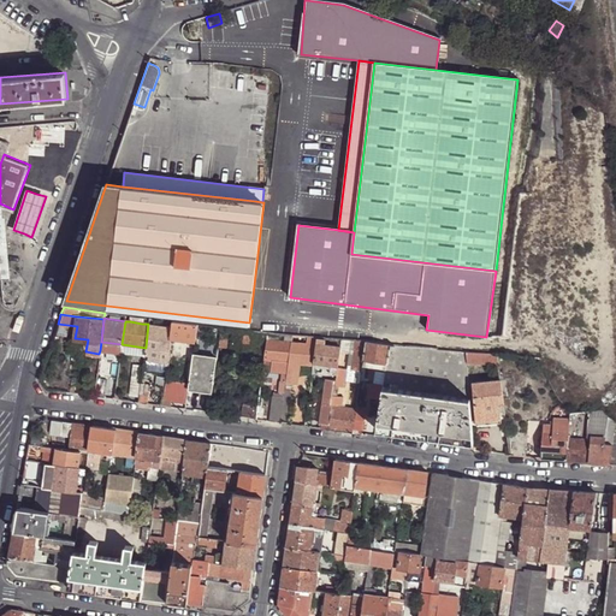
[(196,325),(173,321),(172,327),(171,339),(194,342),(196,325)]
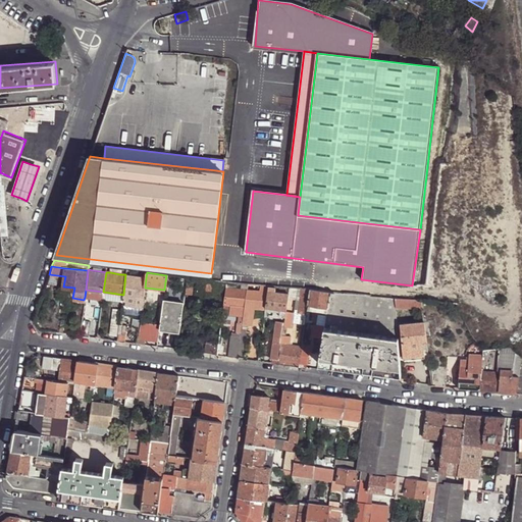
[(125,274),(123,295),(122,300),(125,300),(124,304),(142,307),(145,288),(146,277),(125,274)]
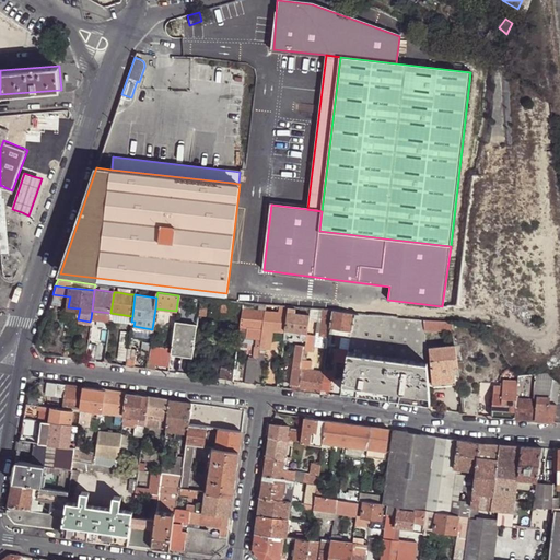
[(225,301),(212,300),(211,303),(210,317),(230,319),(232,302),(225,301)]
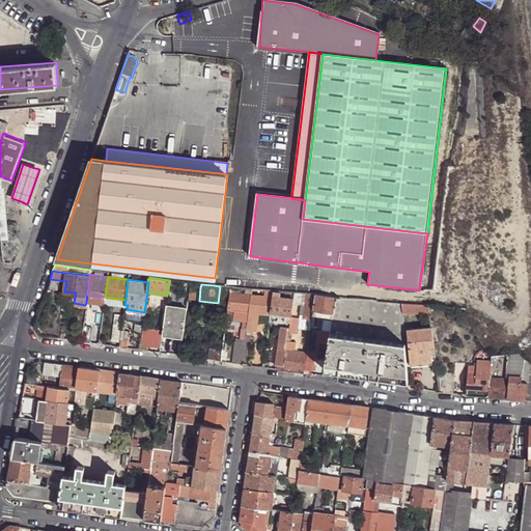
[(190,287),(188,299),(195,300),(197,287),(190,287)]
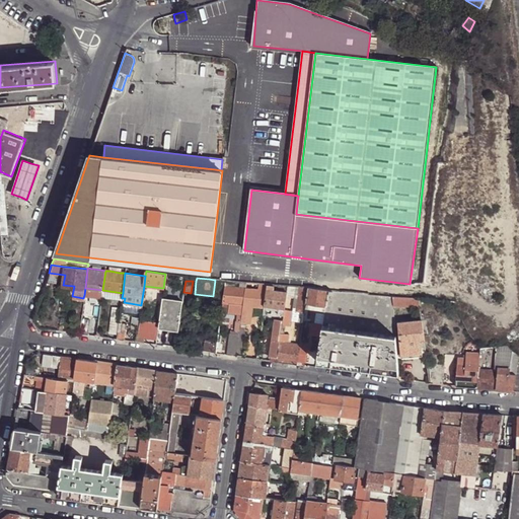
[(233,282),(225,281),(224,290),(223,295),(223,303),(229,304),(228,312),(237,313),(241,313),(245,288),(239,288),(233,287),(233,282)]
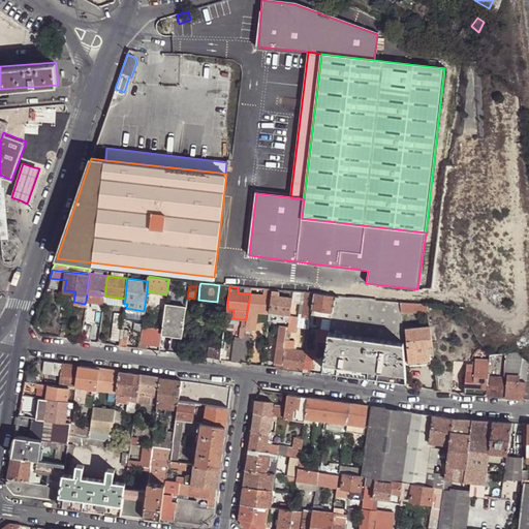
[(262,296),(250,293),(246,319),(245,328),(245,329),(250,329),(255,330),(257,319),(258,312),(269,313),(270,311),(272,290),(263,289),(262,296)]
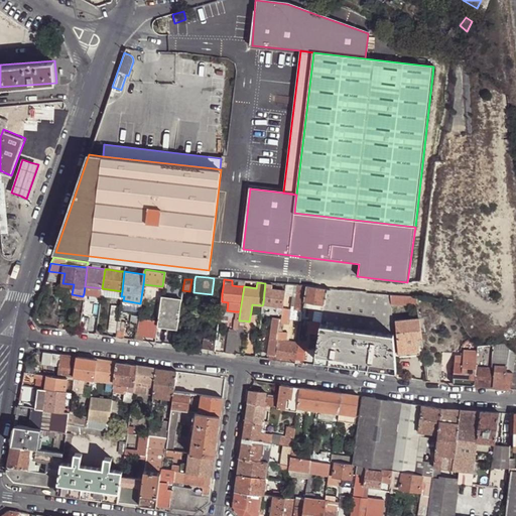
[(272,283),(265,283),(263,303),(276,305),(275,311),(281,312),(282,308),(283,295),(285,285),(276,284),(276,289),(272,288),(272,283)]
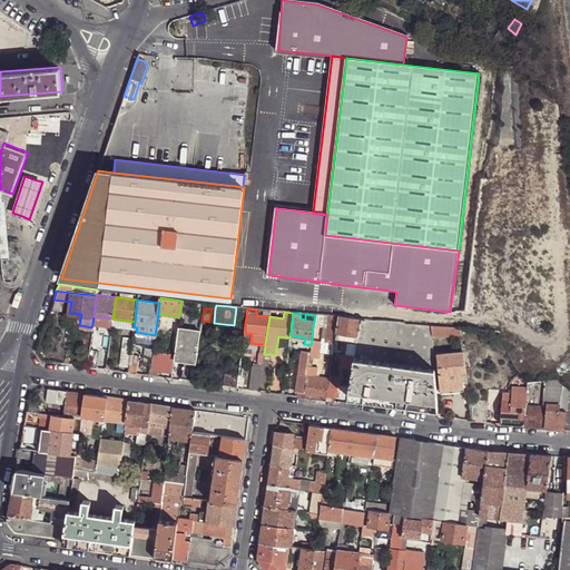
[(338,316),(315,315),(313,326),(323,326),(321,342),(320,352),(333,353),(335,337),(336,332),(338,316)]
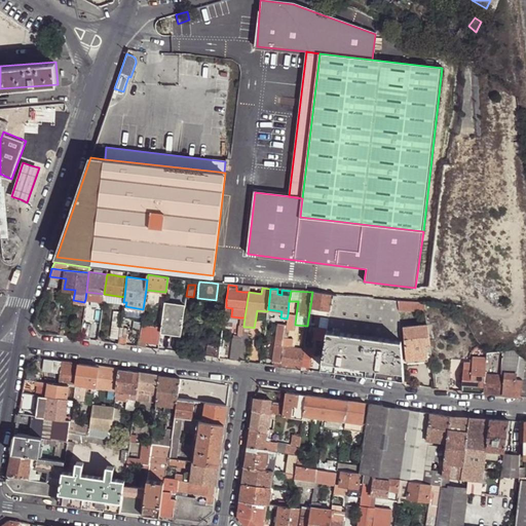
[(104,294),(86,292),(85,299),(103,301),(104,294)]
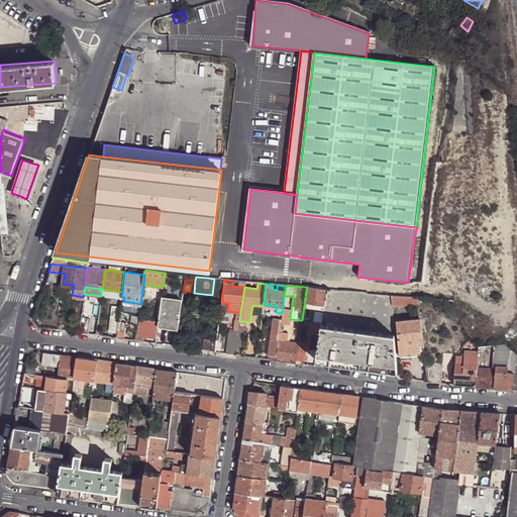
[(307,287),(305,301),(321,304),(324,304),(327,290),(307,287)]
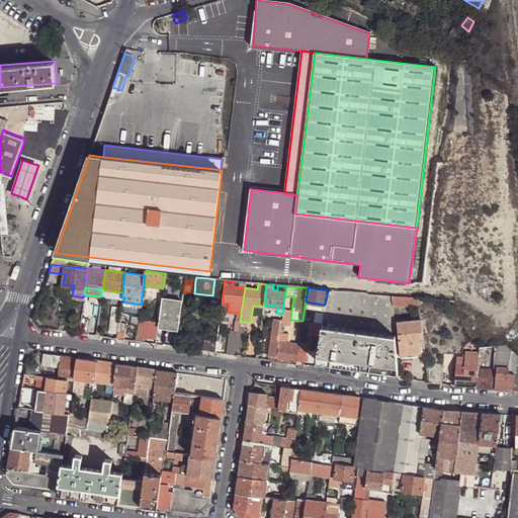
[(122,292),(102,289),(101,296),(121,299),(121,297),(122,292)]
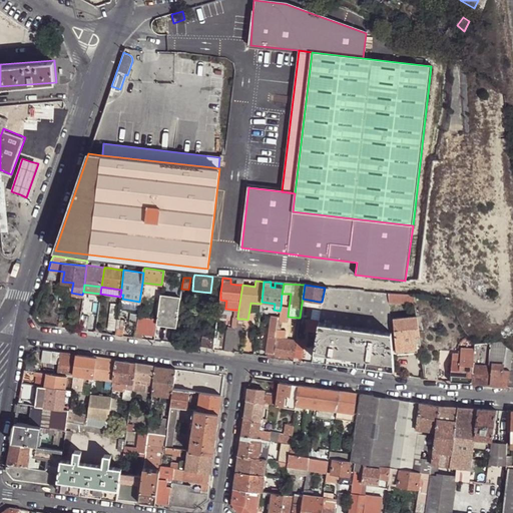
[(388,293),(325,288),(322,302),(322,308),(319,322),(391,333),(388,293)]
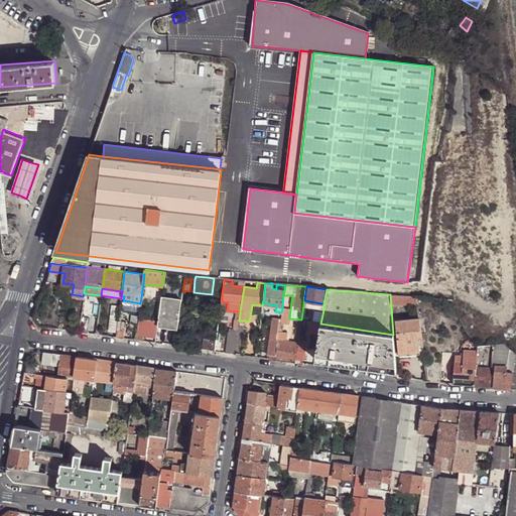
[(415,297),(393,295),(394,302),(416,303),(415,297)]
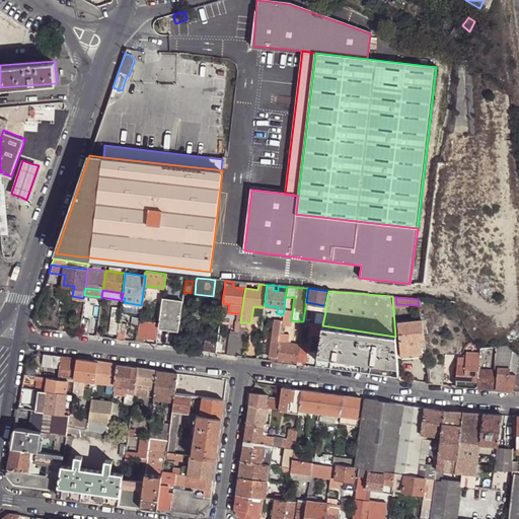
[(182,301),(162,299),(158,323),(158,325),(171,326),(170,329),(178,330),(182,301)]
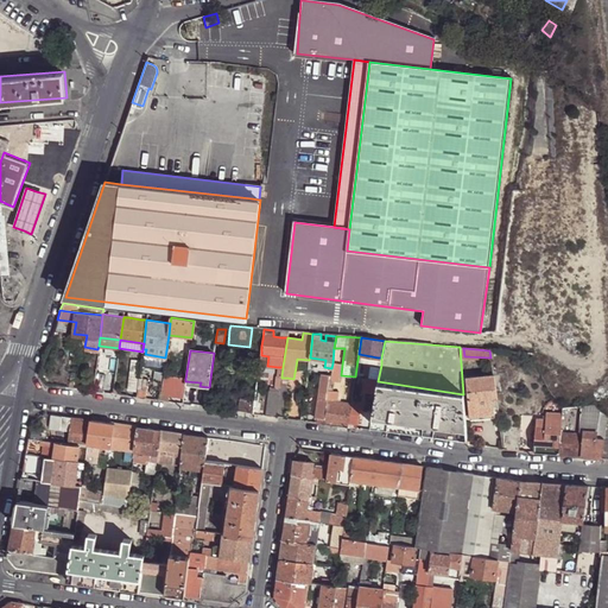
[(140,366),(141,361),(132,360),(128,391),(138,391),(139,379),(140,366)]
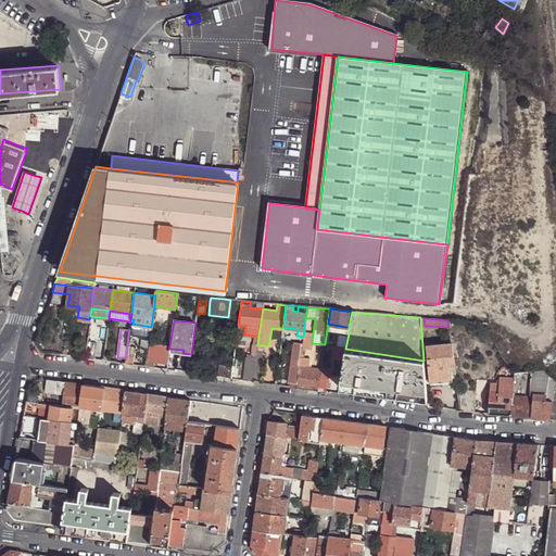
[(304,332),(303,337),(302,343),(301,349),(305,349),(312,350),(312,343),(313,333),(304,332)]
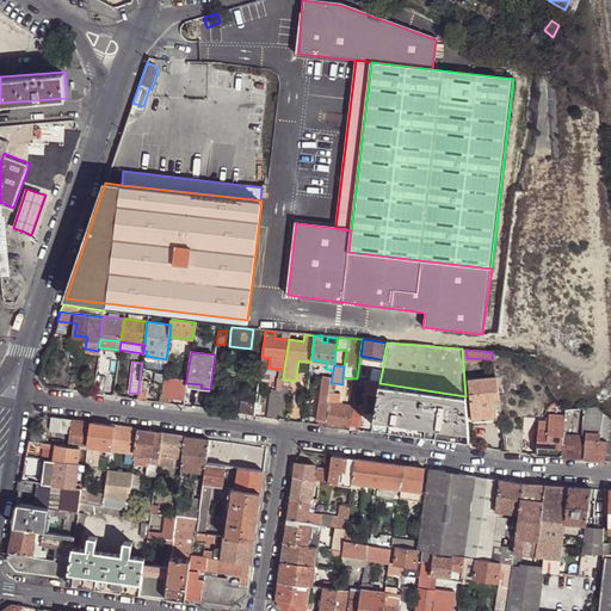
[(96,374),(94,393),(104,394),(105,375),(99,375),(96,374)]
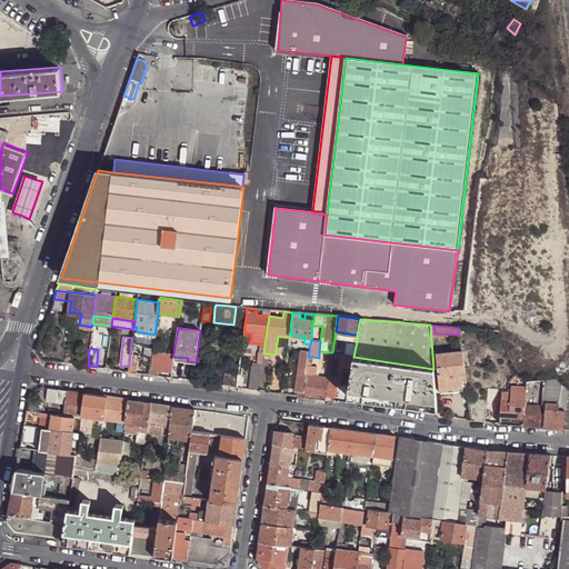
[(297,391),(297,396),(303,397),(307,366),(308,357),(309,351),(301,350),(296,391),(297,391)]
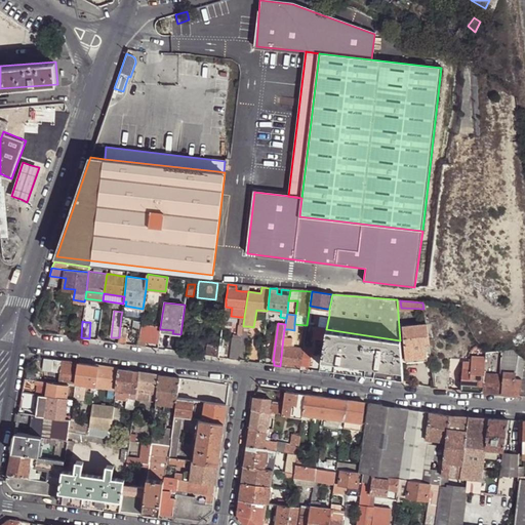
[(160,329),(160,327),(140,324),(138,341),(159,345),(160,331),(160,329)]
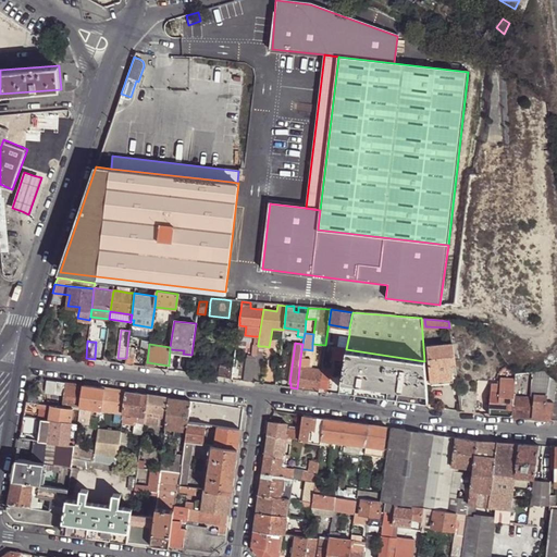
[(247,358),(244,381),(252,382),(258,346),(258,345),(254,345),(251,359),(247,358)]
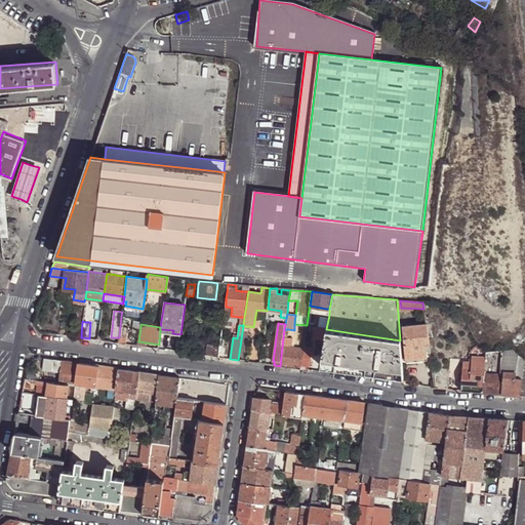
[(429,349),(426,325),(402,326),(404,359),(426,357),(425,349),(429,349)]
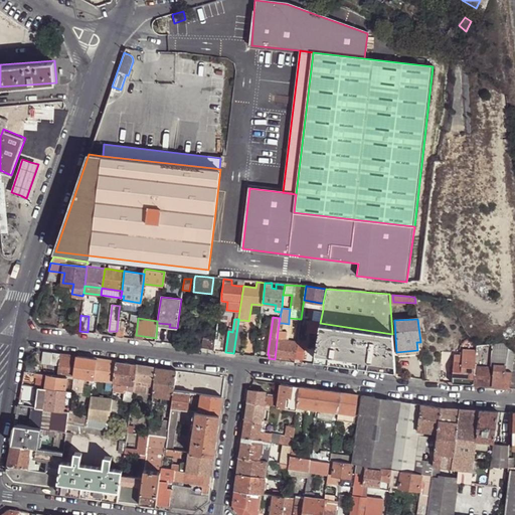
[(243,320),(238,320),(233,353),(241,354),(245,328),(242,327),(243,320)]
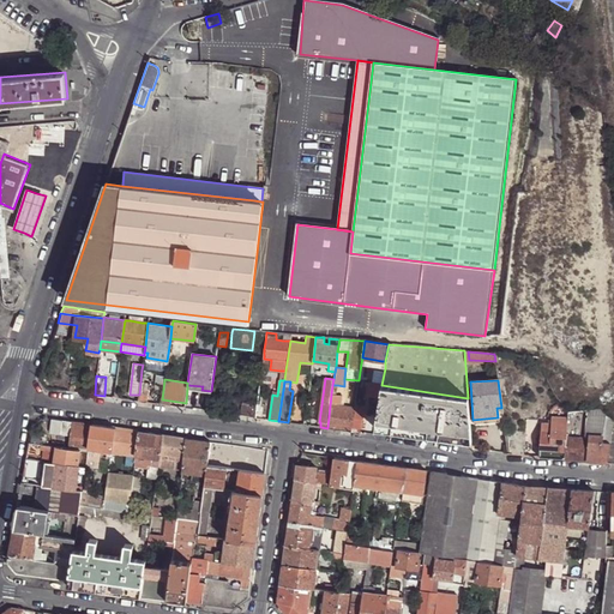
[(140,383),(139,395),(138,401),(148,402),(150,383),(144,383),(140,383)]
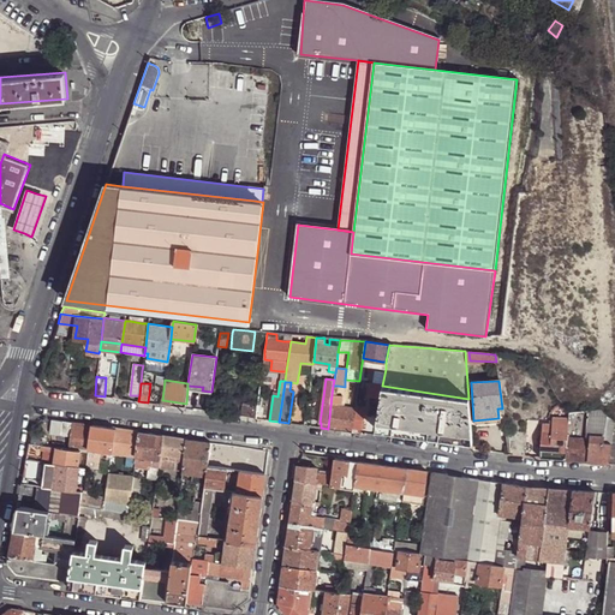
[(469,399),(382,386),(376,429),(404,433),(404,429),(423,431),(423,435),(471,442),(469,399)]
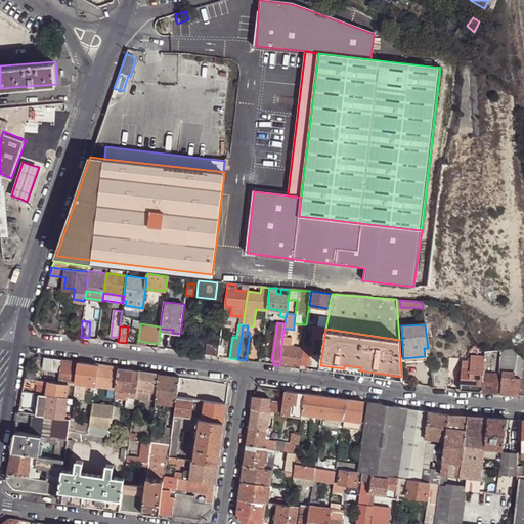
[(208,343),(219,345),(221,335),(209,333),(208,343)]
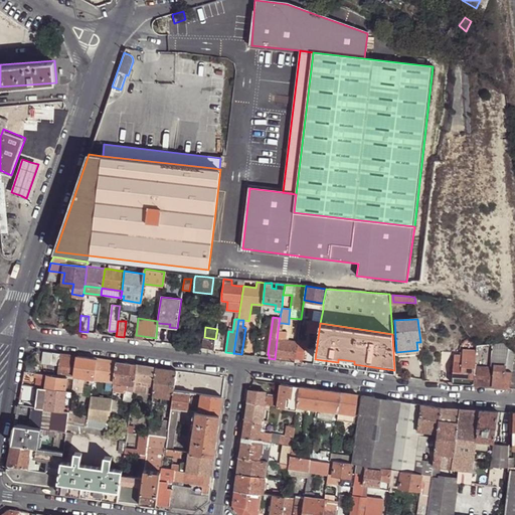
[(282,331),(278,331),(275,359),(294,361),(297,341),(286,340),(287,332),(282,331)]
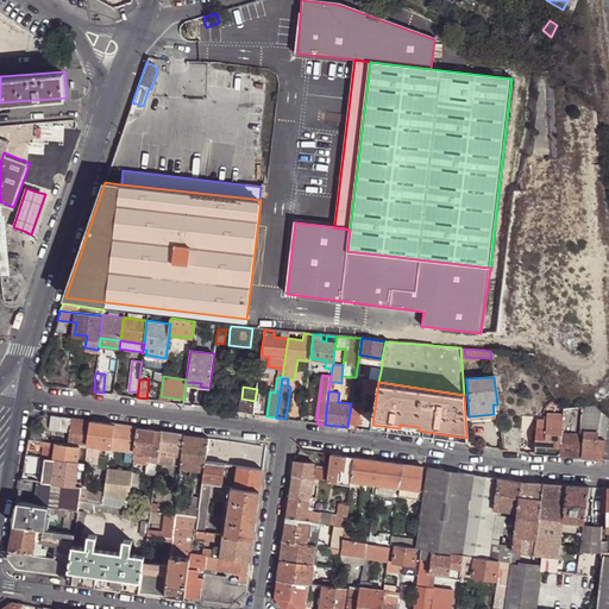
[(208,395),(207,402),(219,405),(219,397),(208,395)]
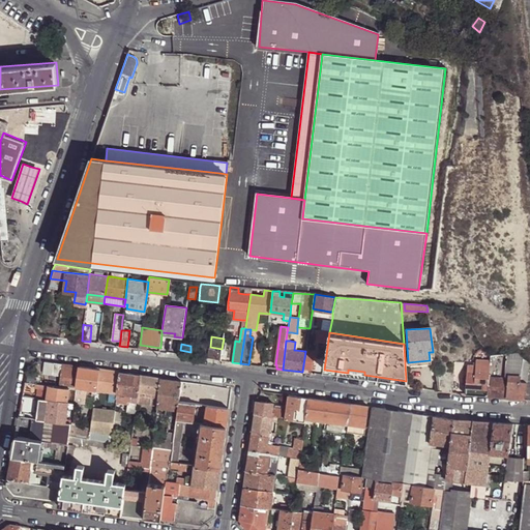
[(208,359),(221,360),(222,349),(210,347),(208,359)]
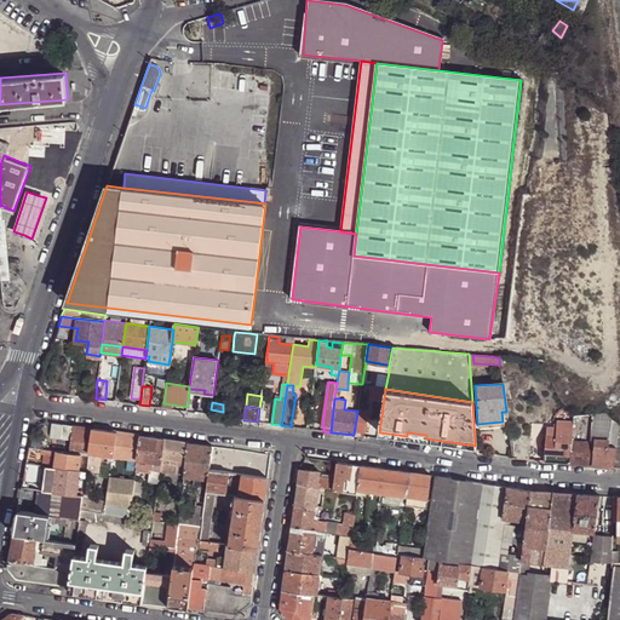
[(601,415),(574,417),(573,423),(570,464),(591,465),(593,440),(608,440),(609,419),(601,415)]
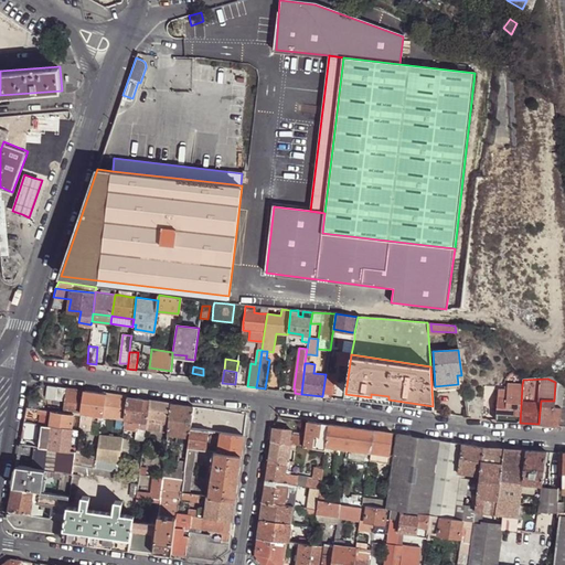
[(564,387),(555,382),(554,401),(553,406),(561,407),(564,387)]
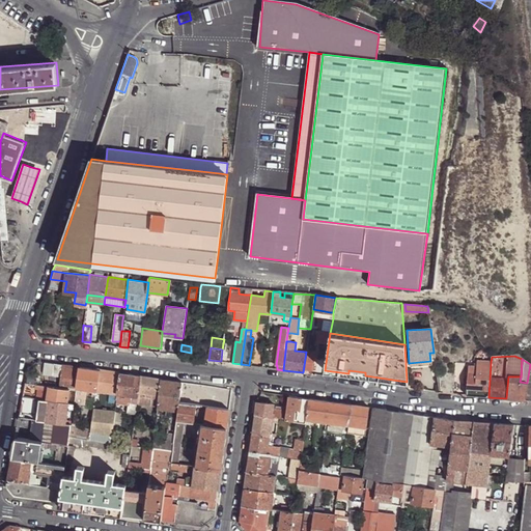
[(488,397),(491,362),(477,361),(476,367),(468,366),(466,390),(462,390),(462,393),(466,394),(466,395),(488,397)]
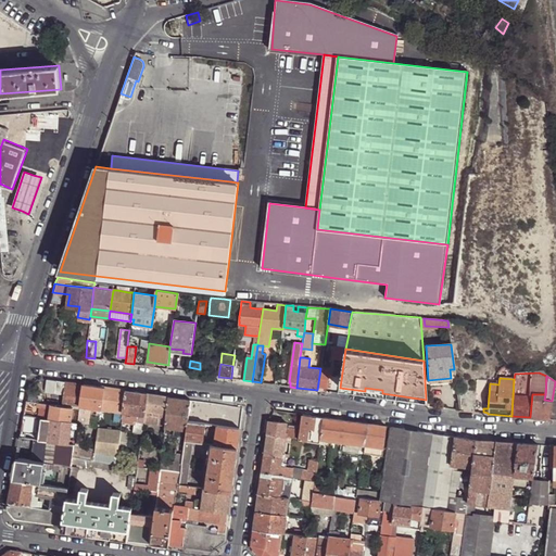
[(64,394),(66,382),(57,380),(54,392),(64,394)]
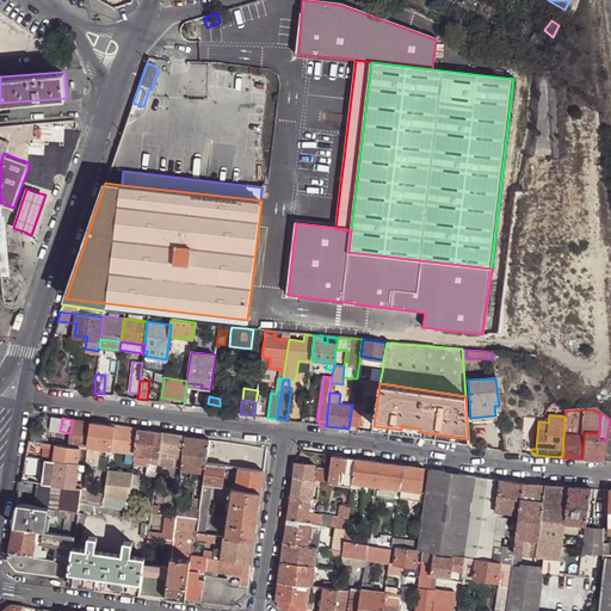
[(88,446),(91,423),(73,420),(71,433),(68,446),(80,449),(87,449),(88,446)]
